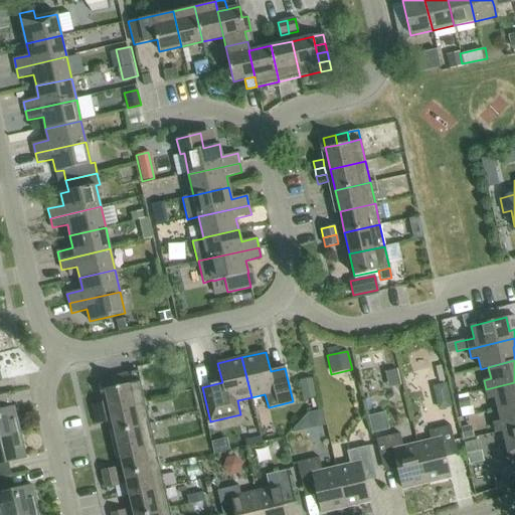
[(133,382),(140,380),(138,371),(130,372),(133,382)]
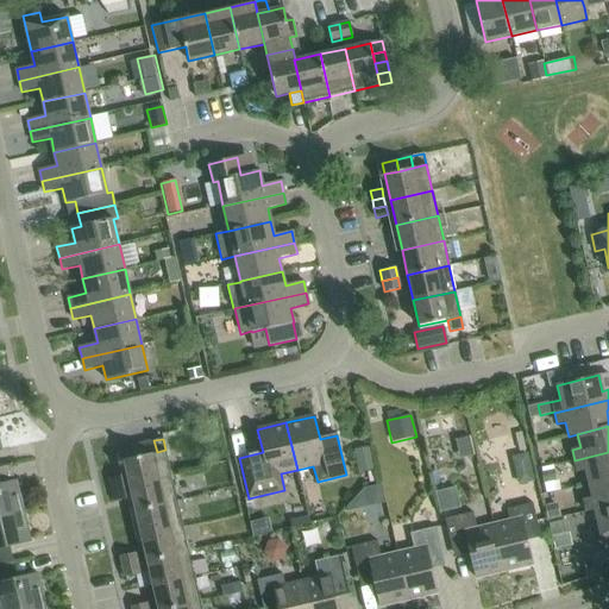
[(157,452),(154,440),(146,443),(149,454),(157,452)]
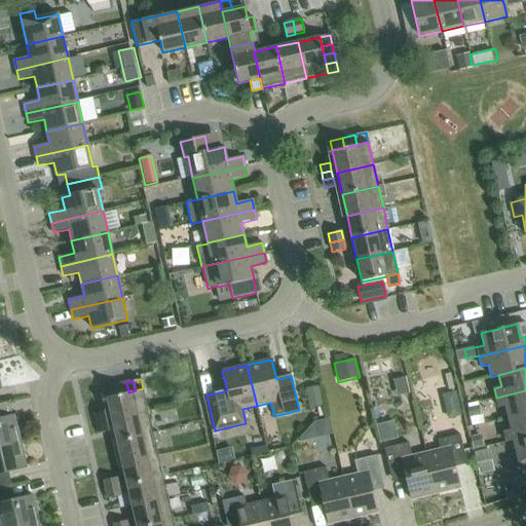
[(128,392),(126,382),(119,383),(121,393),(128,392)]
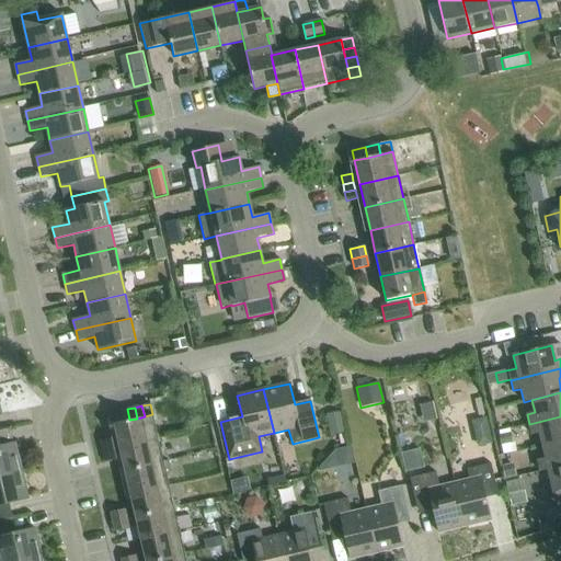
[(129,420),(127,409),(119,411),(123,422),(129,420)]
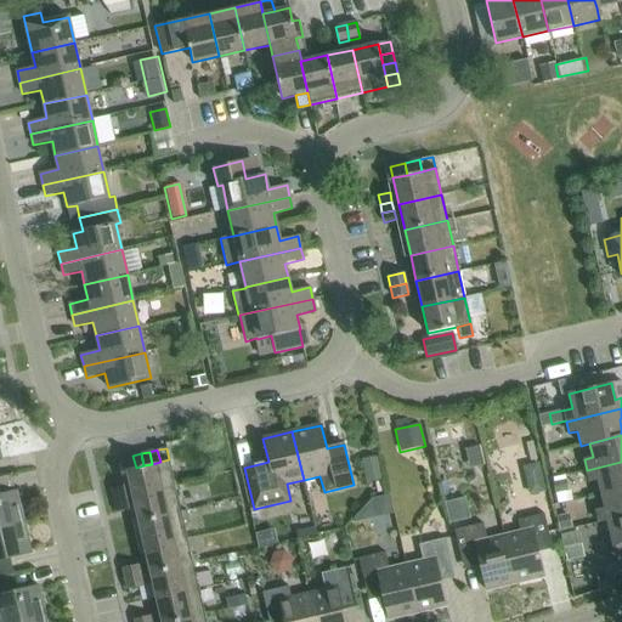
[(126,469),(136,468),(133,456),(124,458),(126,469)]
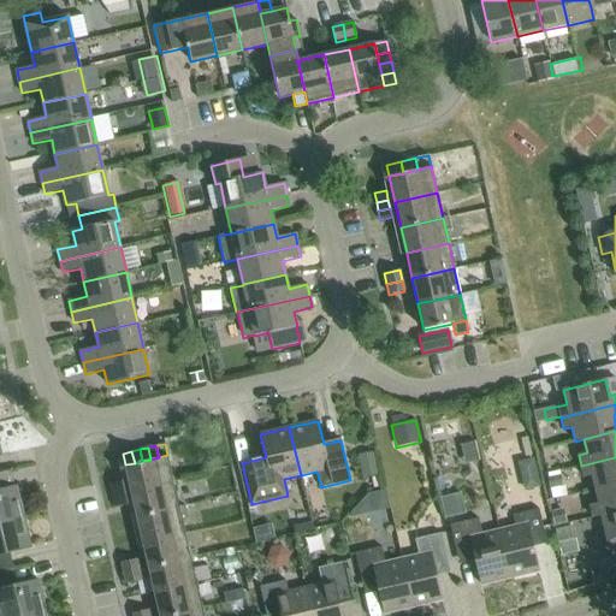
[(363,479),(379,475),(374,451),(357,456),(363,479)]
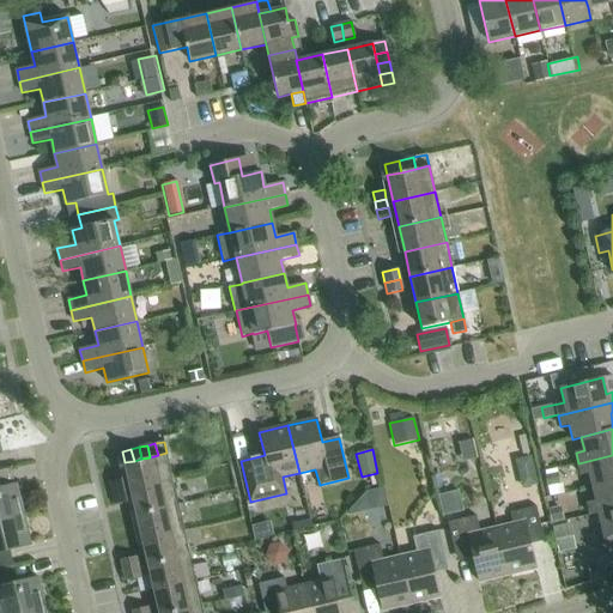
[(134,461),(125,462),(131,490),(173,480),(167,453),(158,455),(150,457),(141,459),(134,461)]
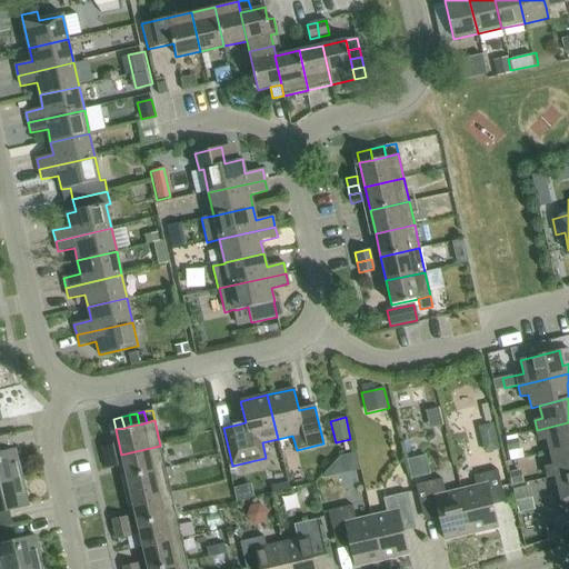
[(547,439),(550,452),(568,447),(568,422),(537,430),(539,441),(547,439)]
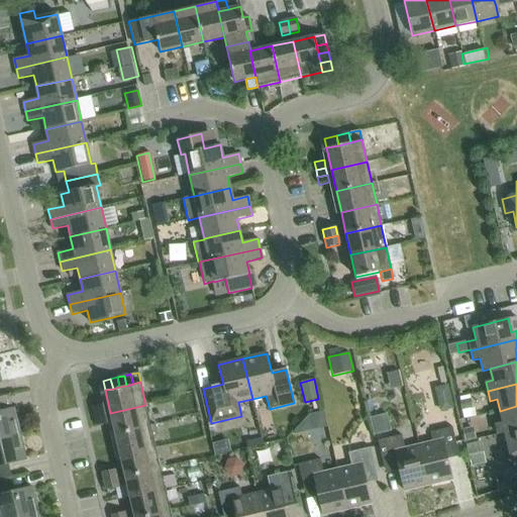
[(104,414),(102,404),(92,406),(94,416),(104,414)]
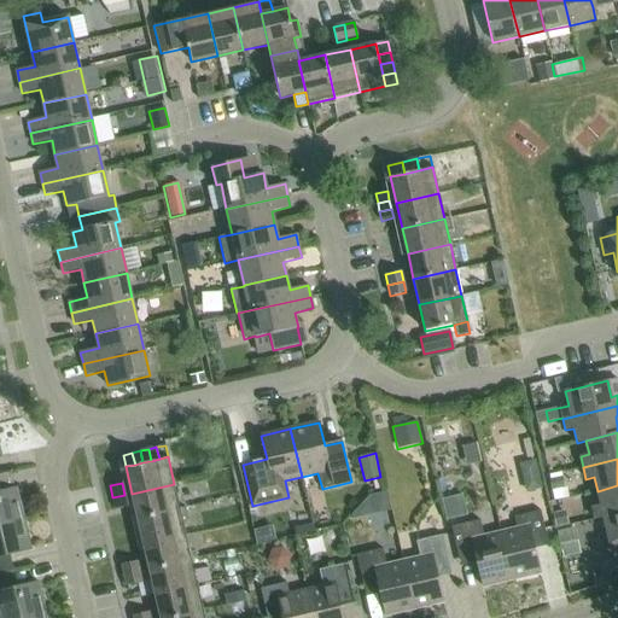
[(180,508),(174,484),(132,494),(138,518),(180,508)]
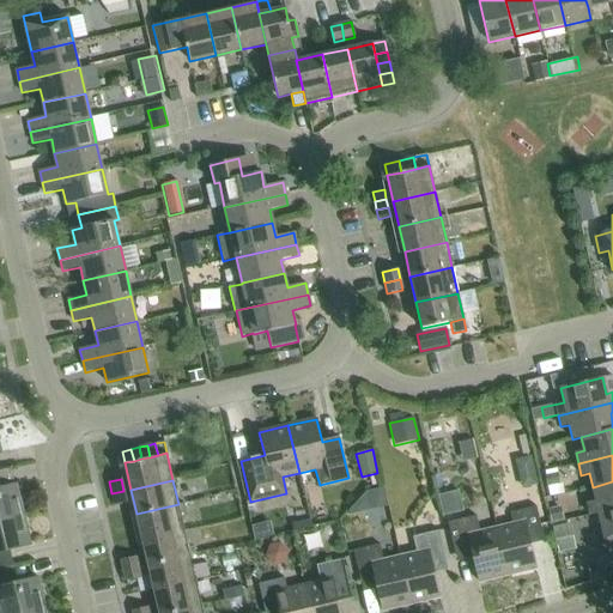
[(590,515),(599,513),(598,513),(612,508),(612,481),(593,487),(595,501),(587,503),(590,515)]
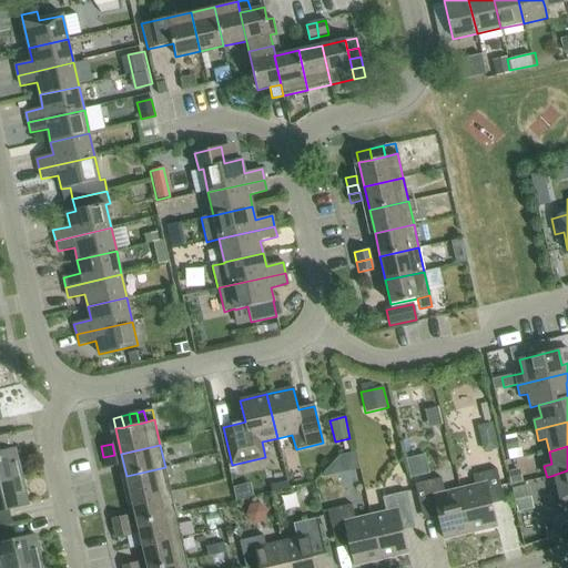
[(0,482),(21,477),(16,448),(0,452),(0,482)]
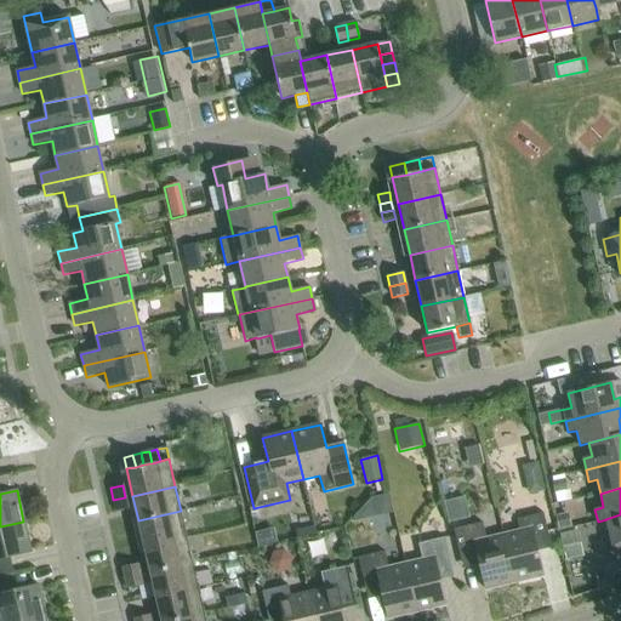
[(363,496),(366,523),(397,519),(394,493),(363,496)]
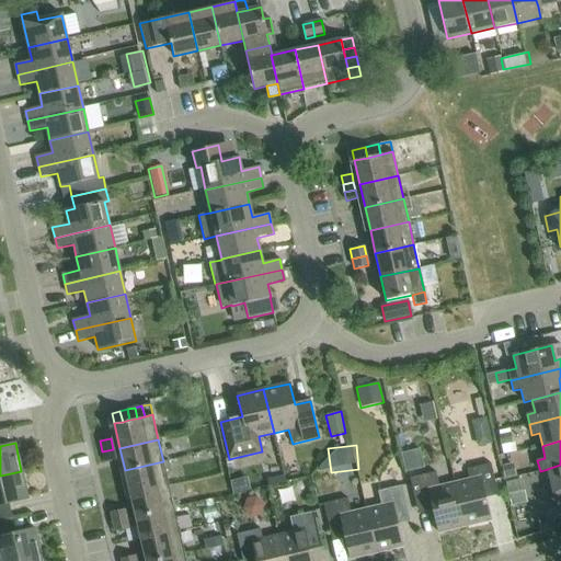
[(408,470),(426,466),(422,448),(403,451),(408,470)]
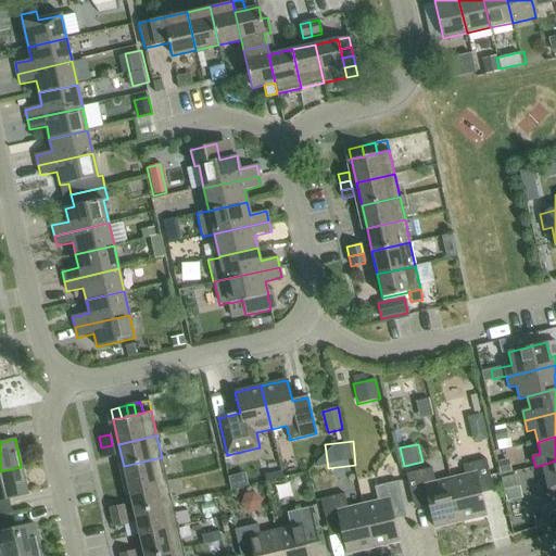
[(114,456),(112,445),(101,447),(104,458),(114,456)]
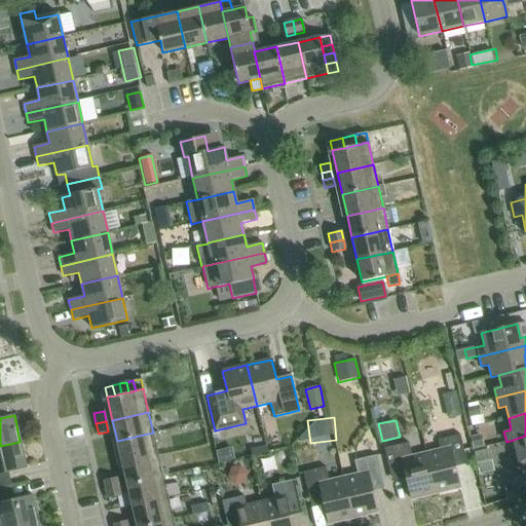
[(158,454),(153,433),(117,441),(122,462),(158,454)]
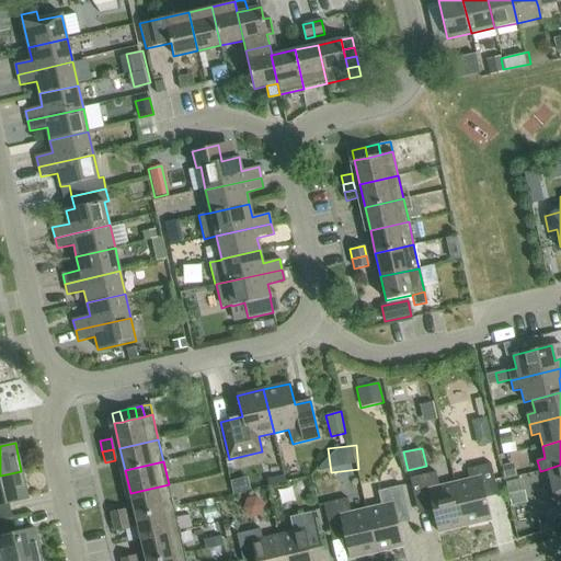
[(454,483),(465,526),(491,521),(484,493),(496,490),(491,464),(467,469),(469,480),(454,483)]
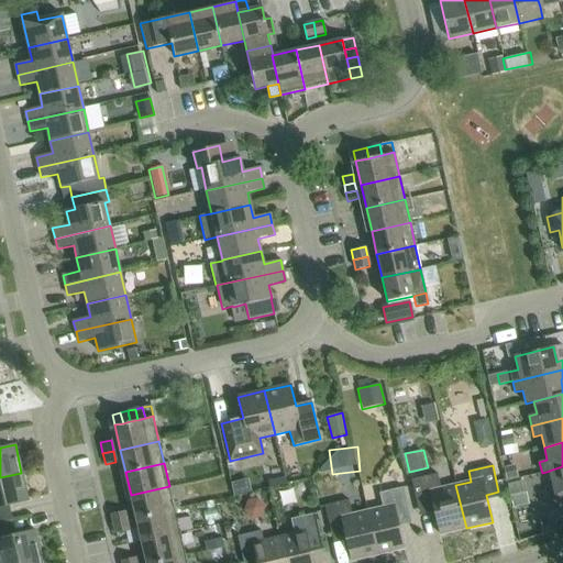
[(562,466),(549,471),(550,471),(556,504),(562,501),(562,466)]
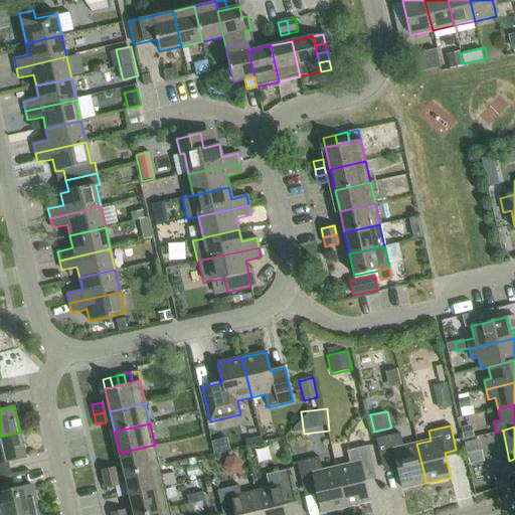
[(0,463),(25,458),(19,433),(0,437),(0,478),(3,478),(0,466),(0,463)]
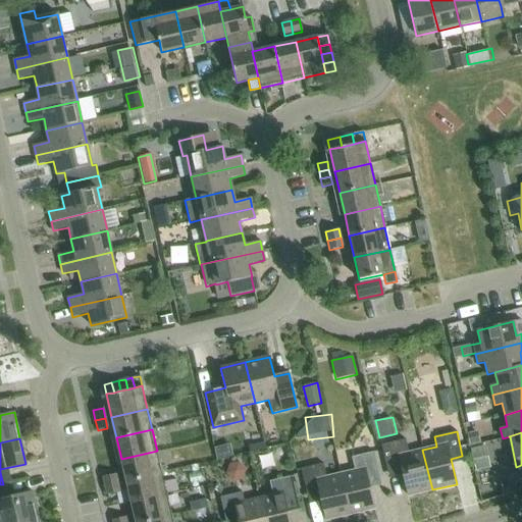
[(408,496),(432,489),(422,450),(409,453),(405,439),(381,446),(387,473),(402,470),(408,496)]
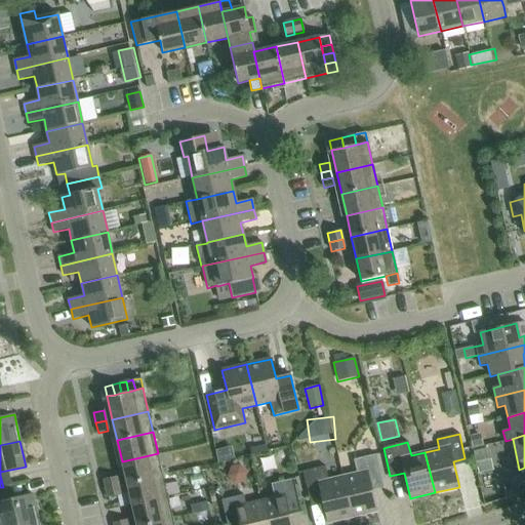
[(478,473),(492,470),(487,448),(473,451),(478,473)]
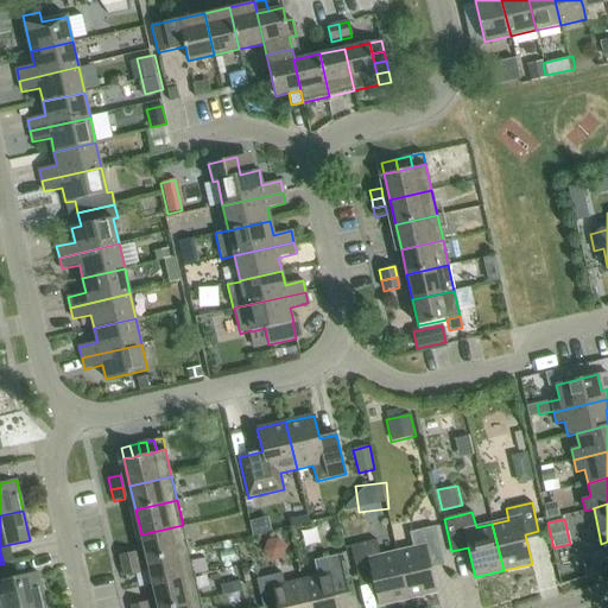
[(147,559),(189,550),(183,525),(141,534),(147,559)]
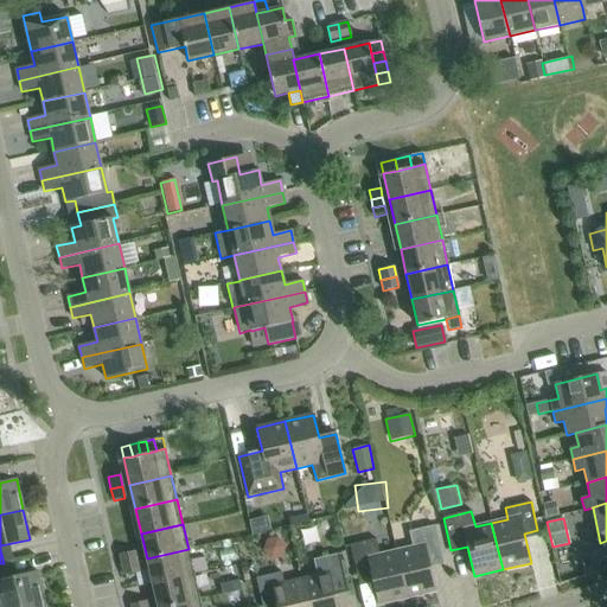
[(395,547),(407,598),(435,592),(428,561),(442,558),(434,525),(409,531),(411,543),(395,547)]
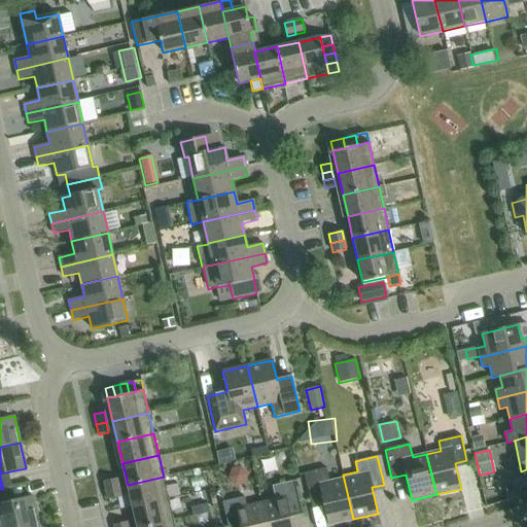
[(328,525),(353,519),(343,475),(328,478),(326,468),(304,473),(311,501),(322,499),(328,525)]
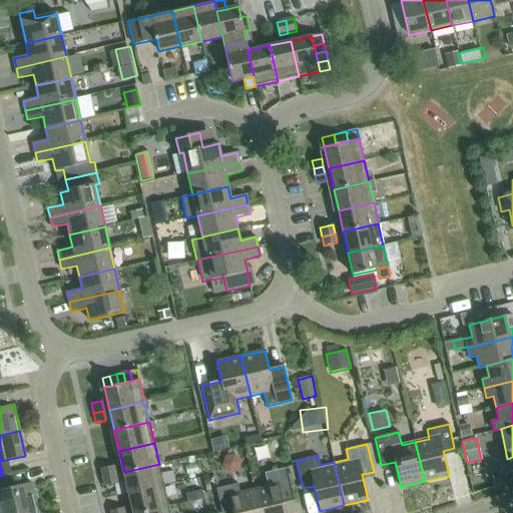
[(128,493),(163,485),(159,464),(124,472),(128,493)]
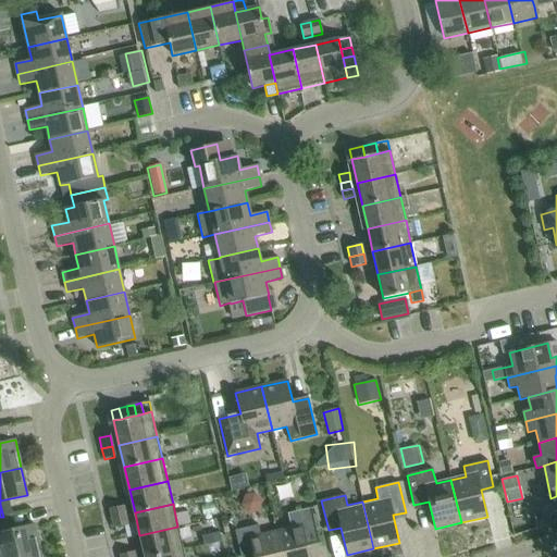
[(125,515),(123,505),(110,508),(112,518),(125,515)]
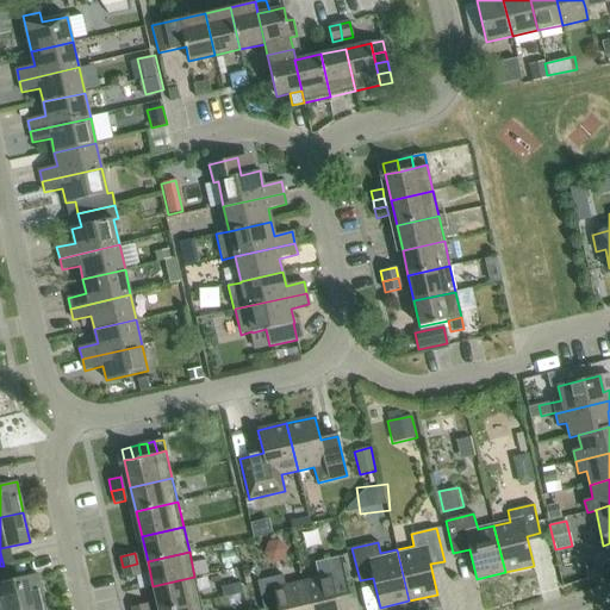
[(302,583),(307,609),(338,609),(335,592),(348,590),(341,556),(315,562),(318,578),(302,583)]
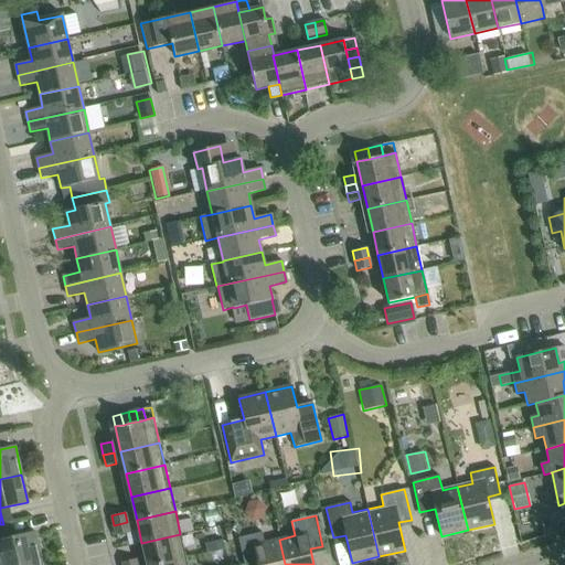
[(130,532),(127,522),(114,525),(116,535),(130,532)]
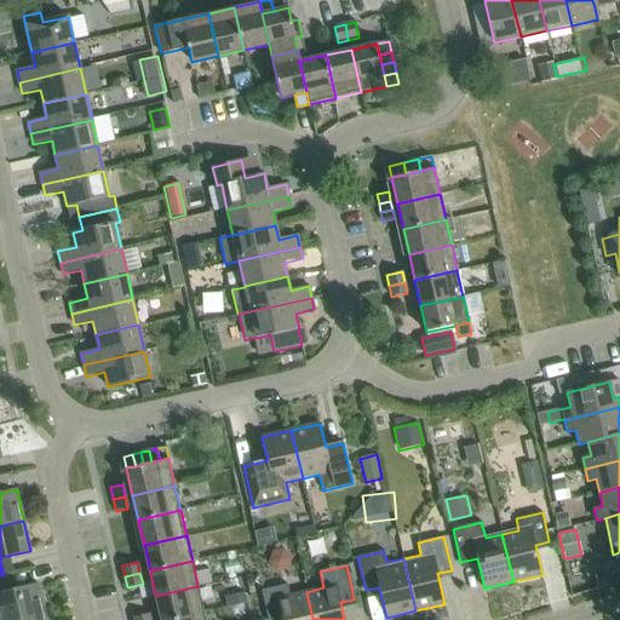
[(7,591),(4,575),(0,575),(0,619),(18,619),(45,615),(38,584),(7,591)]
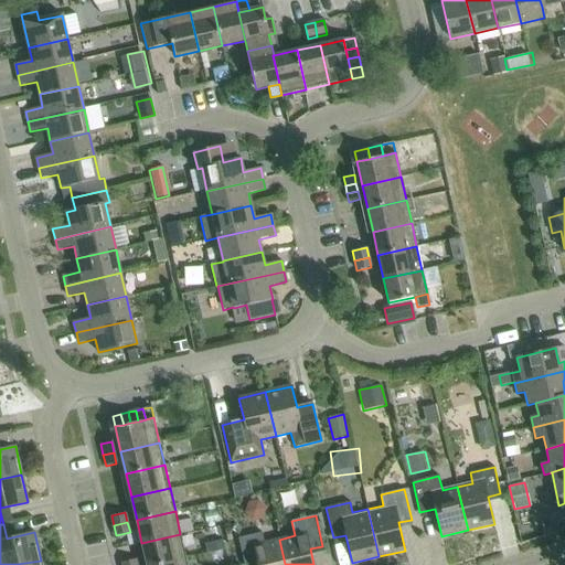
[(257,564),(285,564),(279,540),(264,543),(262,533),(238,539),(244,564),(257,562),(257,564)]
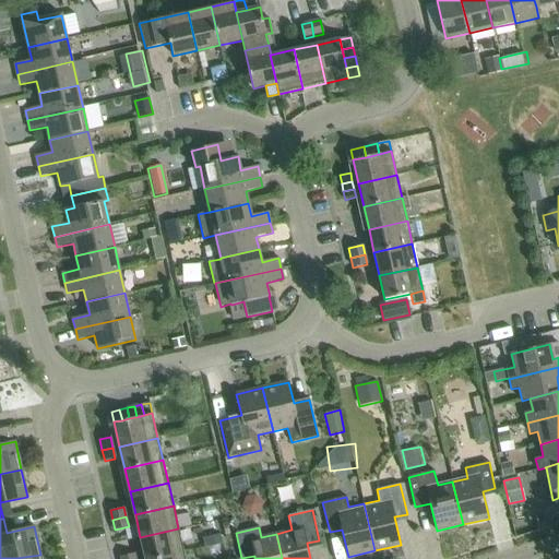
[(151,558),(183,551),(178,528),(140,537),(144,558),(151,558)]
